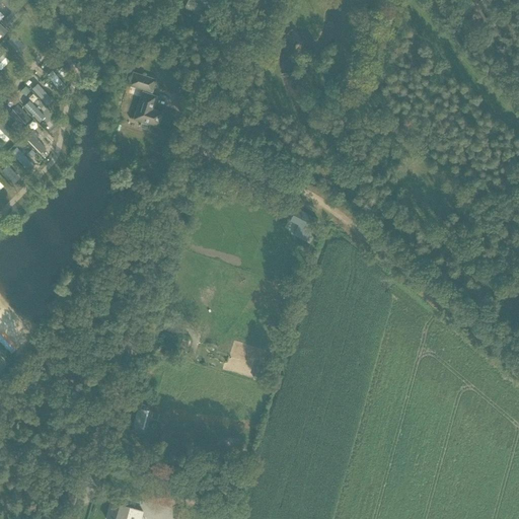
[(24,11),(11,0),(1,0),(0,2),(11,12),(2,21),(8,27),(24,11)]
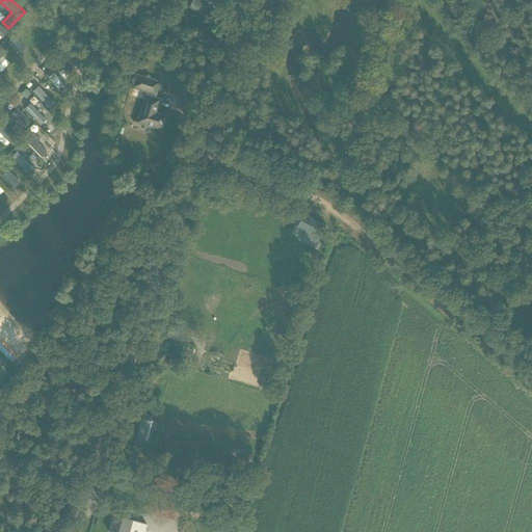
[(209,8),(213,0),(192,0),(192,1),(189,7),(197,11),(201,6),(206,9),(207,7),(209,8)]
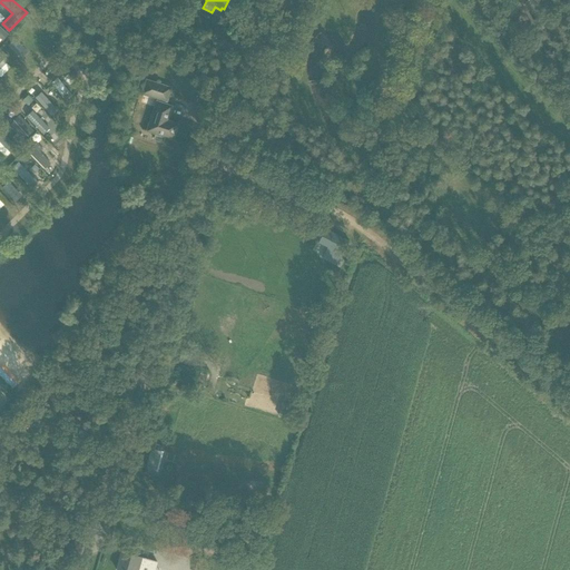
[(36,53),(45,45),(29,29),(20,38),(36,53)]
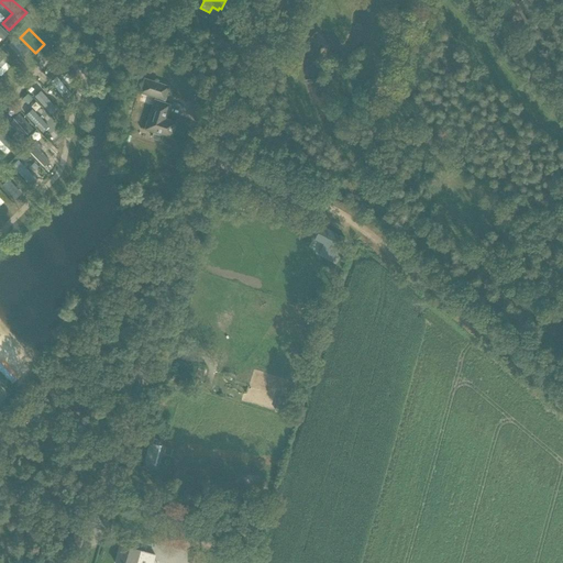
[(15,66),(22,59),(18,55),(22,51),(11,41),(1,52),(15,66)]
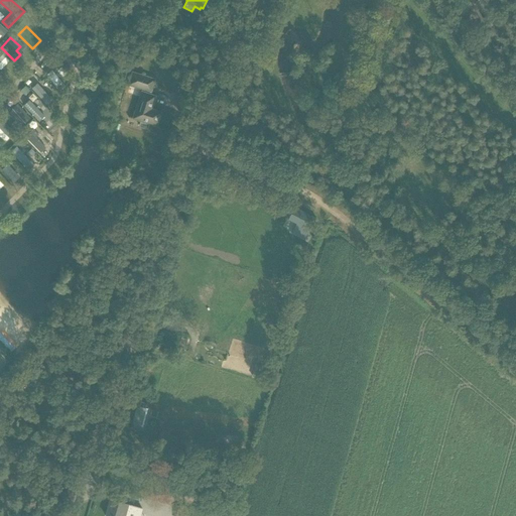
[(52,71),(46,76),(58,91),(65,86),(52,71)]
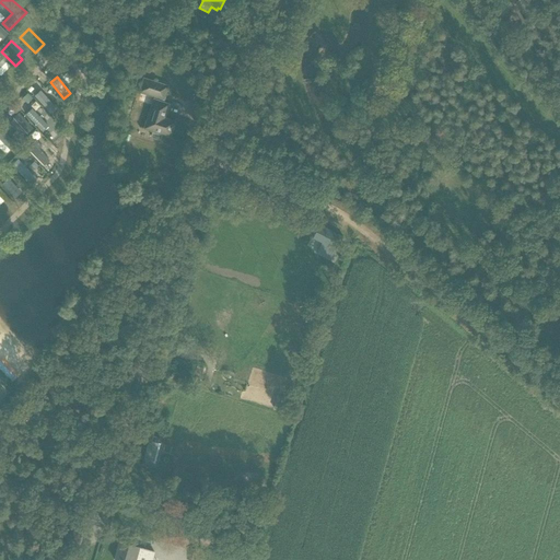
[(163,101),(167,86),(142,79),(138,93),(153,97),(143,129),(151,131),(150,136),(151,138),(156,140),(159,139),(161,135),(170,138),(174,123),(162,118),(164,114),(167,105),(158,102),(159,98),(163,101)]
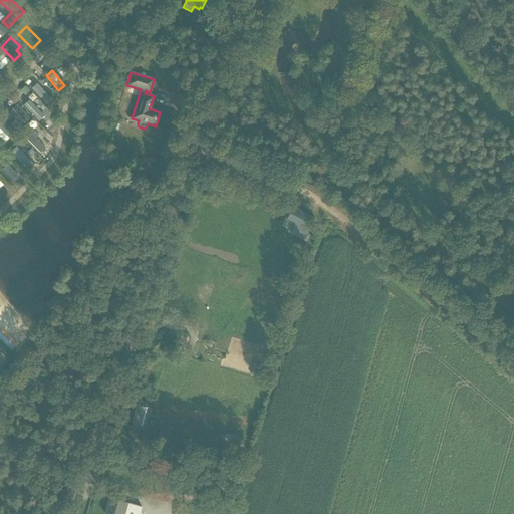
[(46,104),(52,99),(37,82),(31,87),(46,104)]
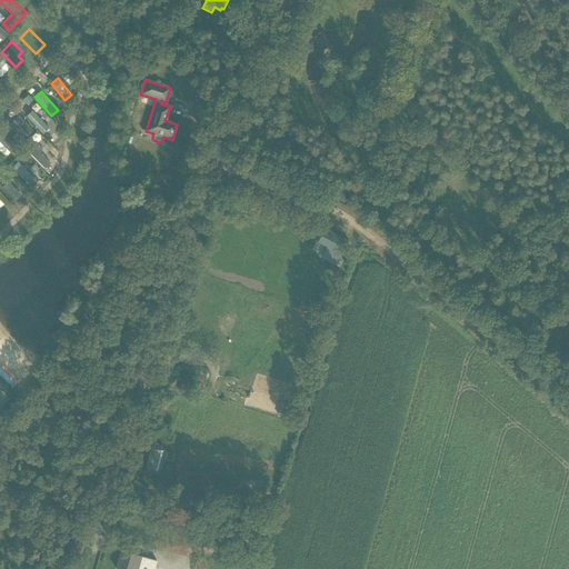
[(28,96),(22,100),(28,105),(32,100),(28,96)]
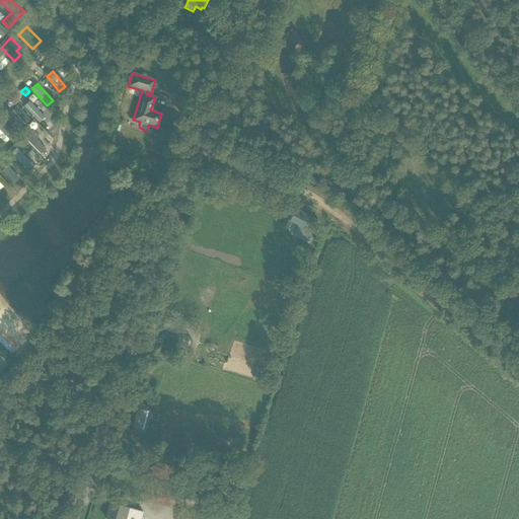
[(40,122),(45,118),(28,100),(23,105),(40,122)]
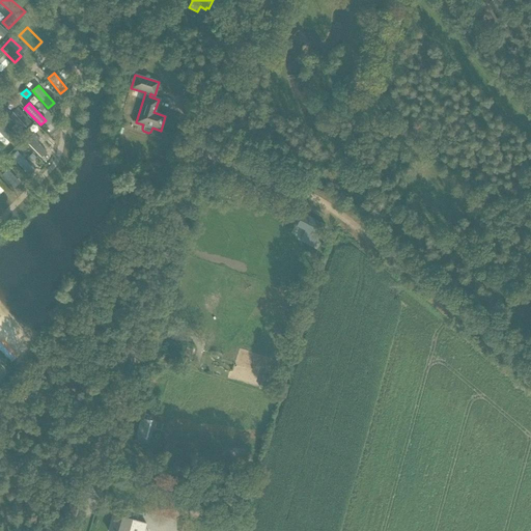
[(18,108),(8,115),(19,128),(28,119),(18,108)]
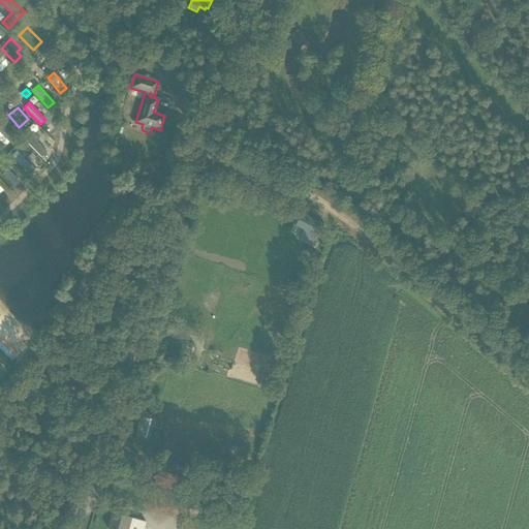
[(34,132),(25,141),(41,157),(47,152),(36,141),(39,138),(34,132)]
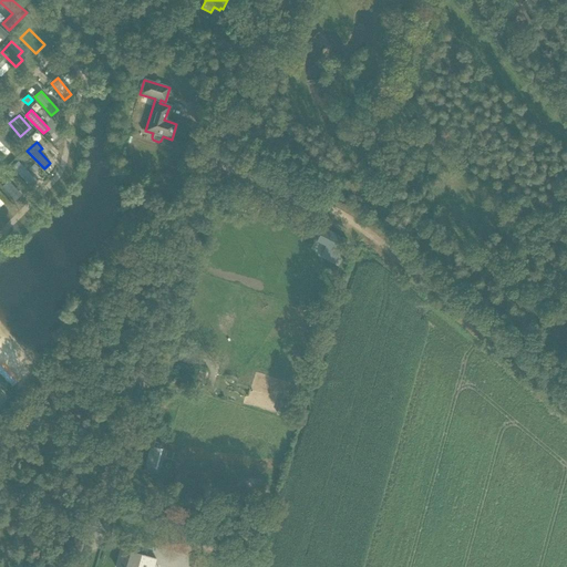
[(22,164),(16,172),(27,182),(33,174),(22,164)]
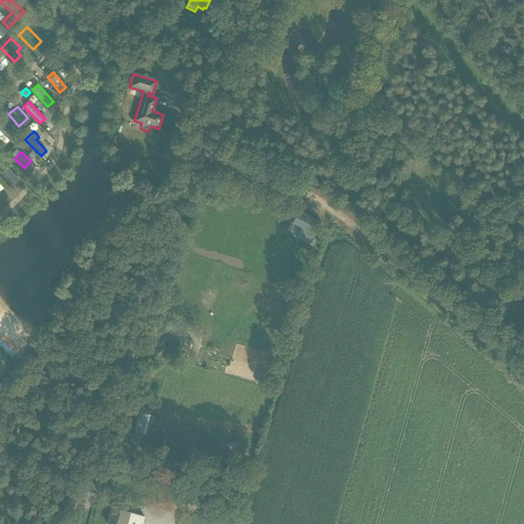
[(19,183),(6,168),(0,173),(0,174),(13,188),(19,183)]
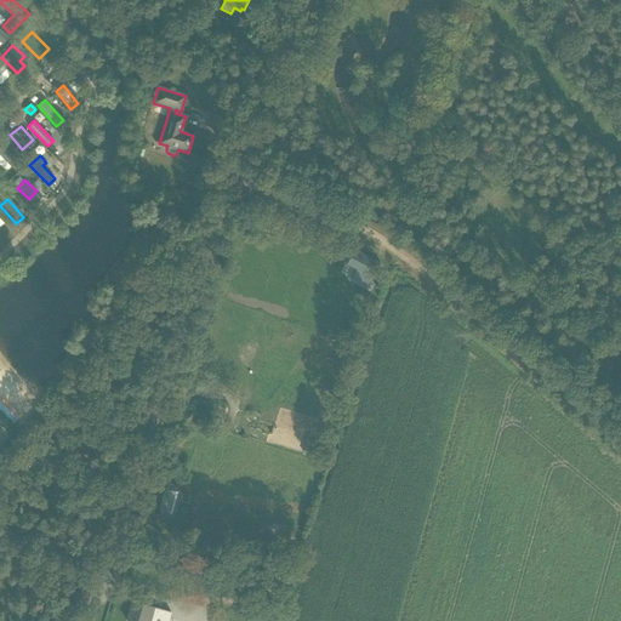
[(347,265),(372,278),(381,263),(354,250),(347,265)]
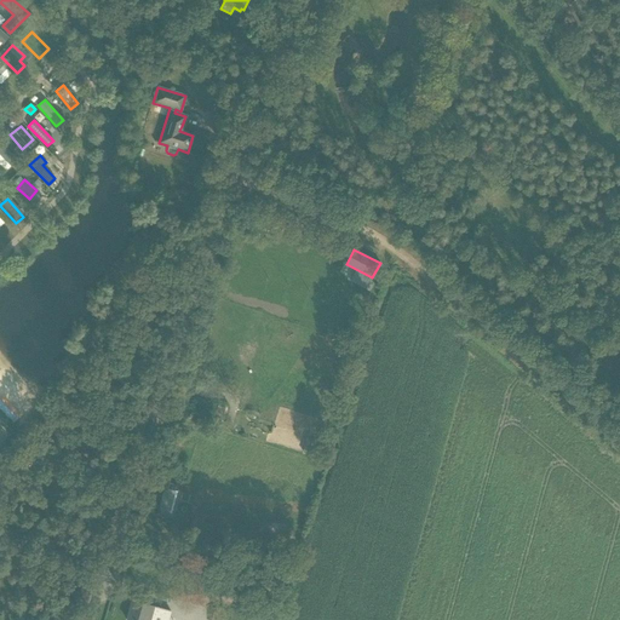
[(3,395),(0,396),(0,408),(13,424),(22,415),(3,395)]
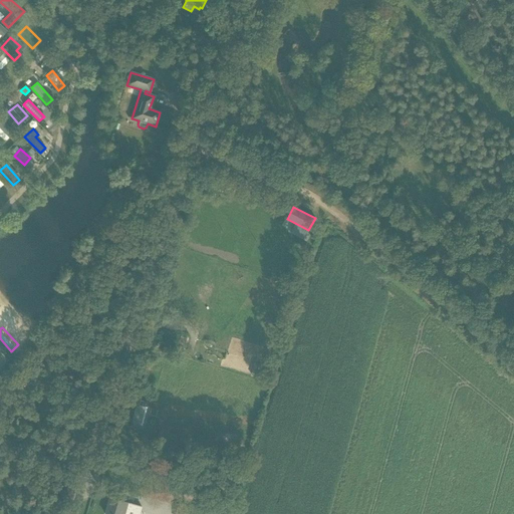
[(142,426),(147,407),(145,407),(138,406),(136,405),(131,423),(142,426)]
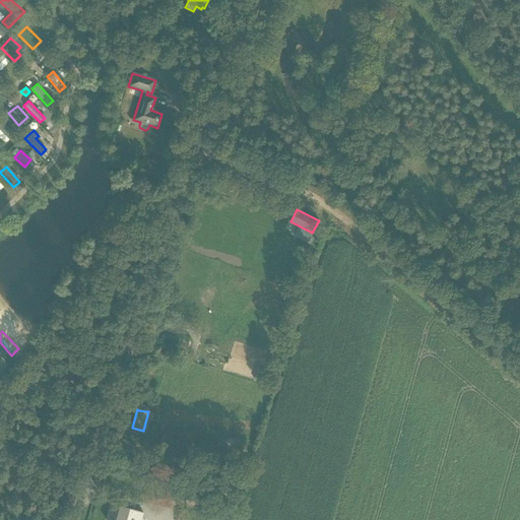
[(111,503),(106,519),(135,519),(136,516),(141,518),(143,512),(111,503)]
